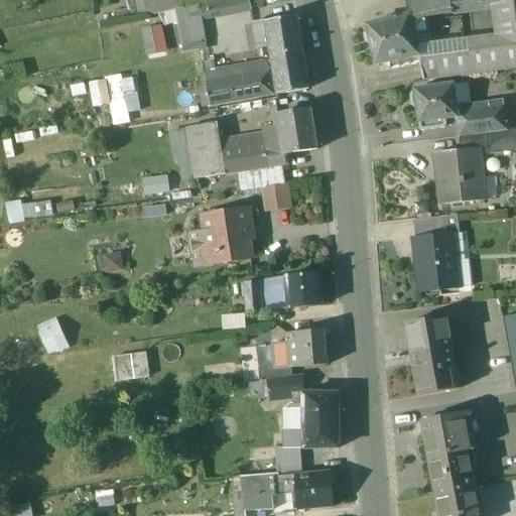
[(141,0),(146,18),(187,9),(184,0),(141,0)]
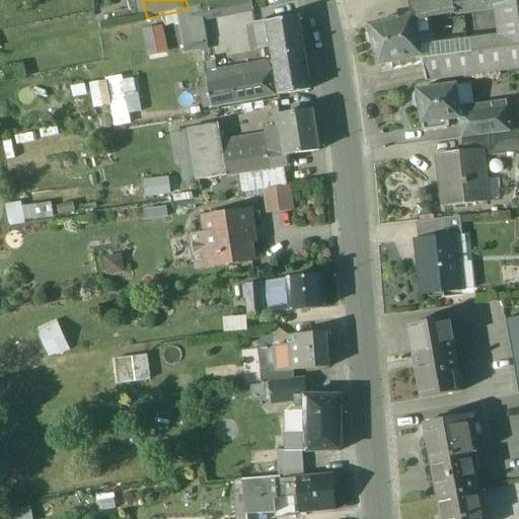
[(218,0),(186,0),(189,9),(219,2),(218,0)]
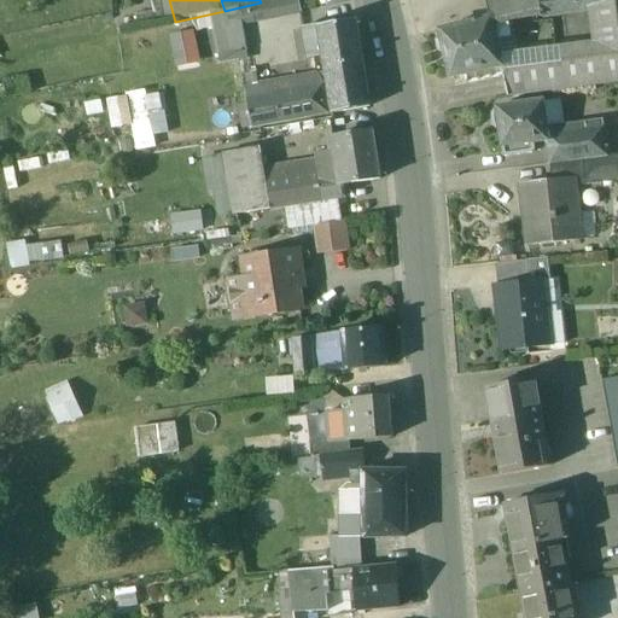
[(296,0),(286,0),(272,4),(273,5),(226,15),(228,28),(299,13),(296,0)]
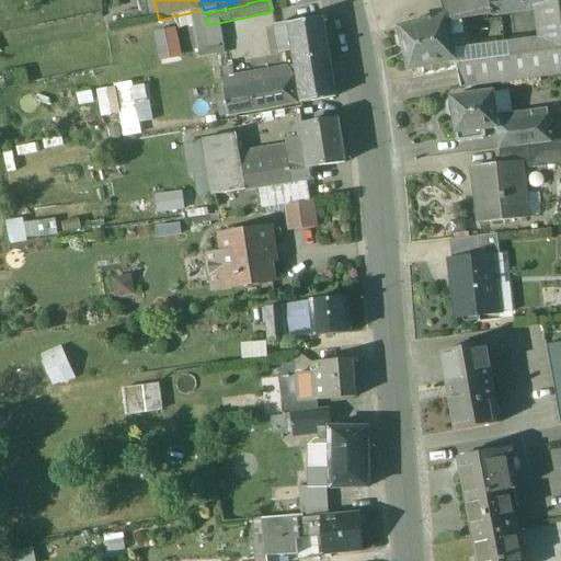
[(466,0),(450,2),(442,3),(445,19),(446,19),(446,20),(461,18),(491,16),(488,0),(466,0)]
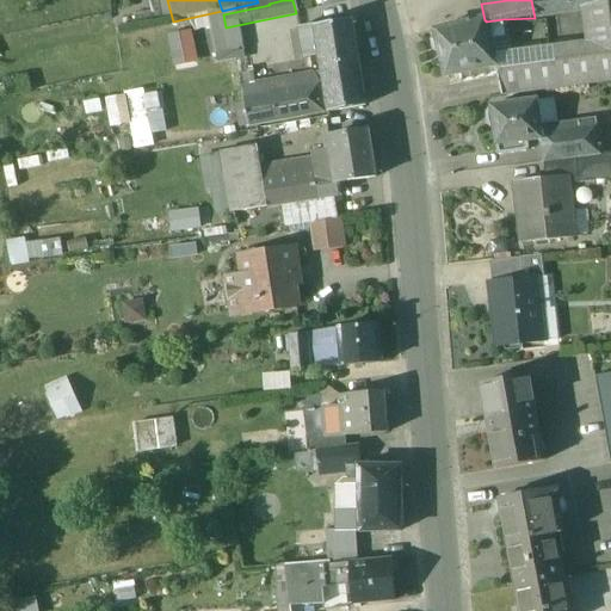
[(531,0),(535,18),(572,12),(569,0),(531,0)]
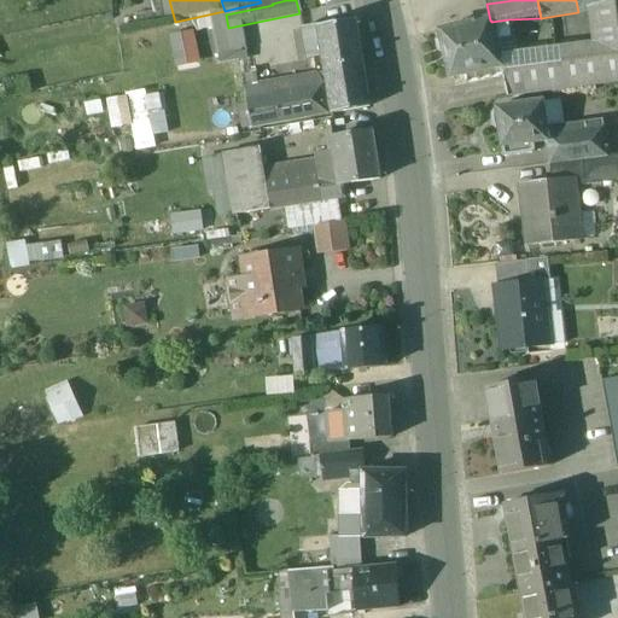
[(613,0),(576,0),(578,12),(588,11),(614,7),(613,0)]
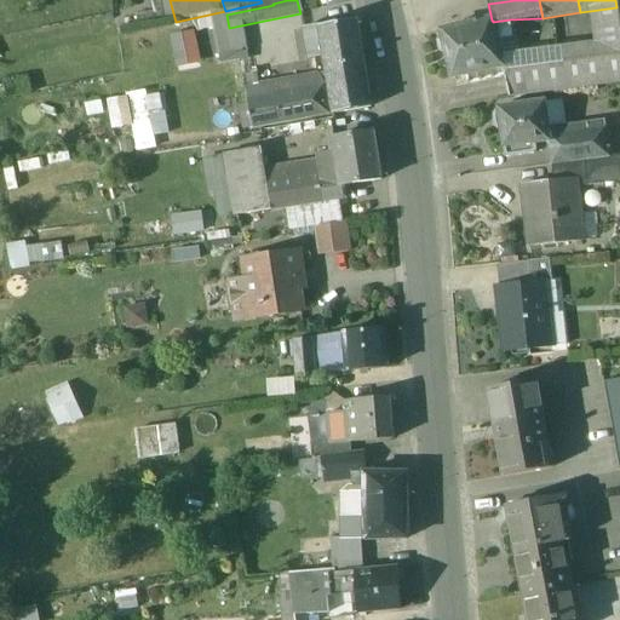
[(619,32),(616,7),(590,11),(595,45),(619,40),(619,32)]
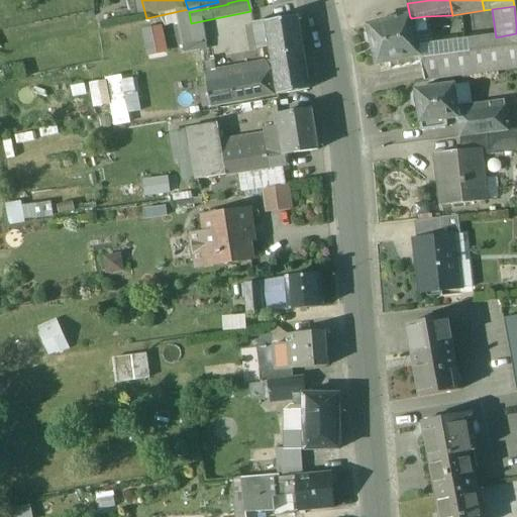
[(410,17),(368,27),(369,31),(368,31),(366,35),(367,43),(371,46),(372,46),(377,67),(389,64),(391,72),(421,65),(422,65),(418,47),(415,35),(429,32),(425,16),(411,18),(411,17),(410,17)]
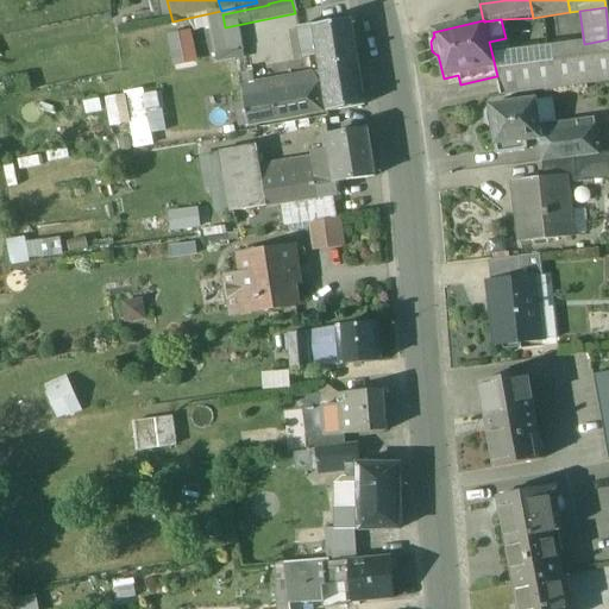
[(349,22),(313,27),(313,26),(297,30),(303,60),(318,57),(322,83),(327,112),(363,106),(349,22)]
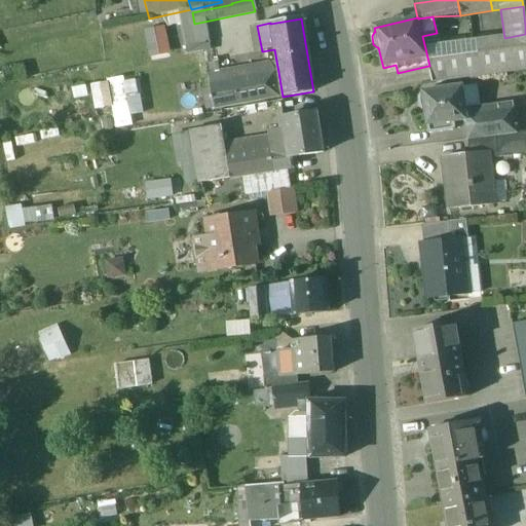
[(525,34),(504,38),(425,48),(429,66),(428,66),(433,83),(525,71),(525,34)]
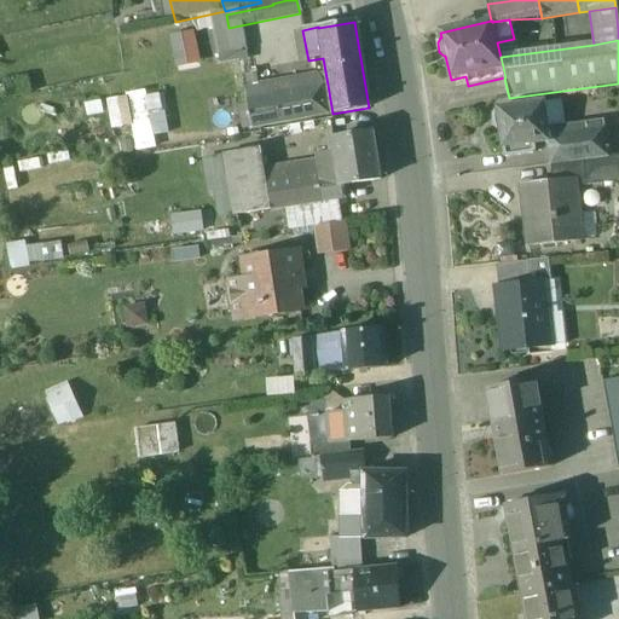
[(311,90),(264,97),(262,90),(246,93),(246,96),(244,97),(244,98),(246,98),(249,115),(248,115),(248,117),(249,117),(252,128),(333,114),(328,85),(310,87),(311,90)]
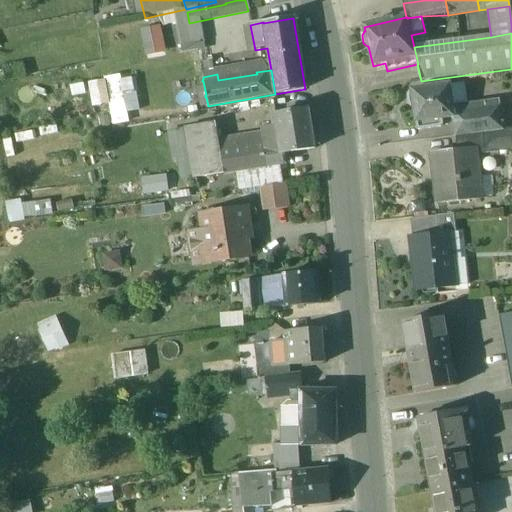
[(130,122),(129,112),(139,110),(134,73),(108,77),(114,124),(130,122)]
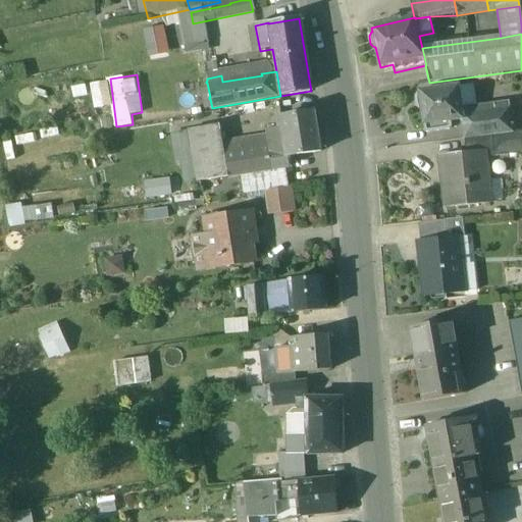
[(109,82),(92,85),(95,104),(113,101),(109,82)]
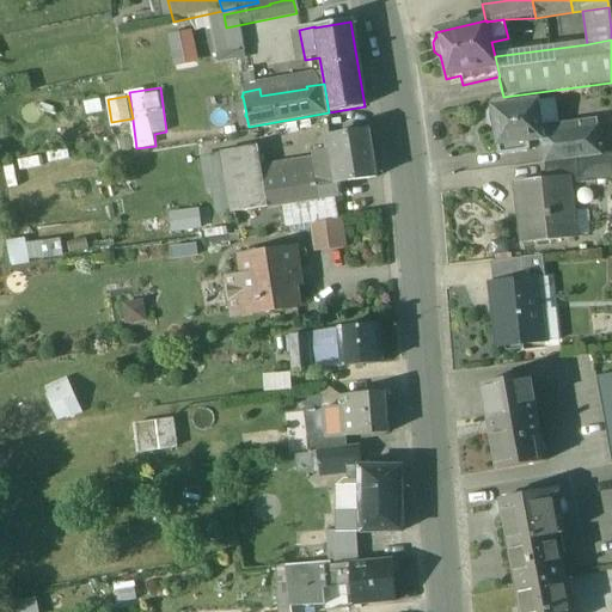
[(540,127),(538,103),(481,111),(483,134),(495,133),(499,157),(531,153),(530,144),(543,142),(540,127)]
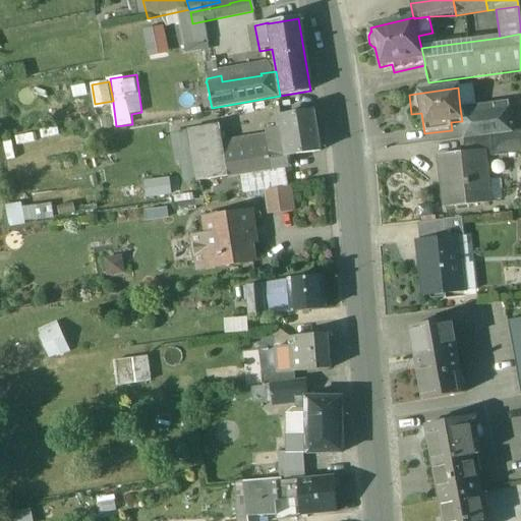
[(460,108),(462,121),(465,139),(514,132),(511,108),(474,113),(473,106),(460,108)]
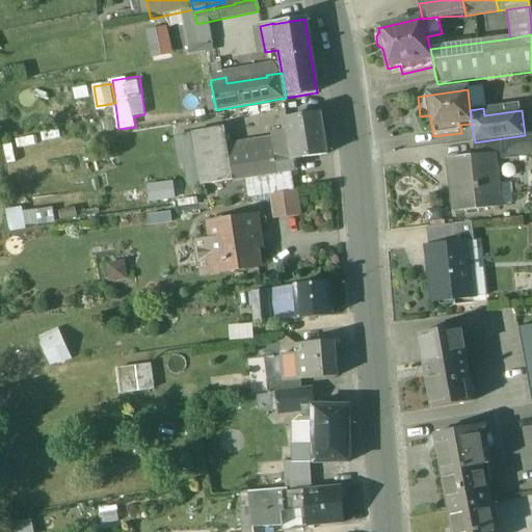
[(320,115),(287,121),(289,134),(291,149),(293,160),(294,160),(326,155),(320,115)]
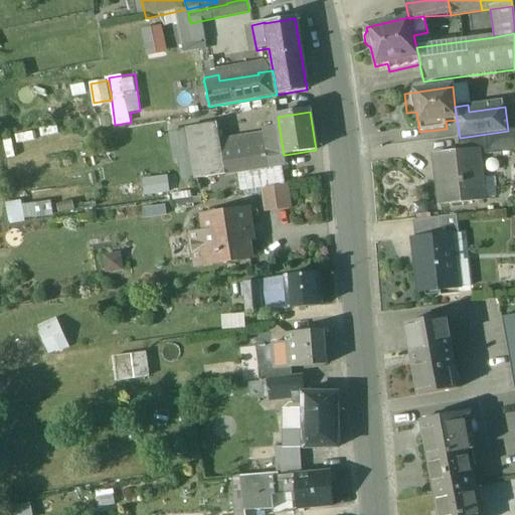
[(216,124),(187,129),(195,179),(225,175),(221,154),(216,124)]
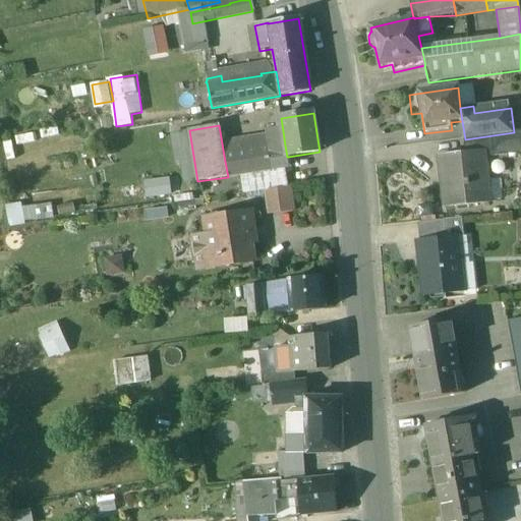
[(283,131),(268,134),(271,148),(285,146),(283,131)]
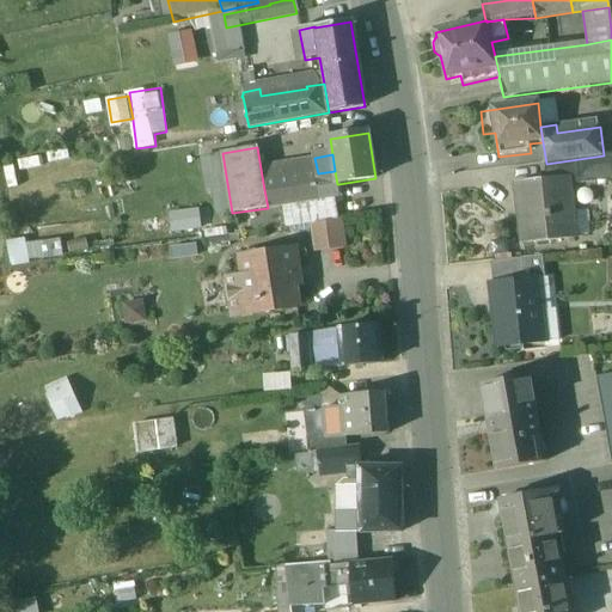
[(549,181),(570,178),(579,177),(580,184),(611,181),(611,154),(604,155),(546,164),(549,181)]
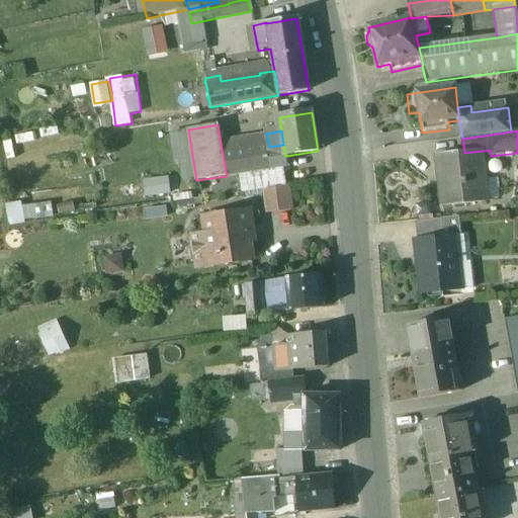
[(269,147),(223,155),(227,176),(238,174),(282,167),(288,166),(286,156),(285,156),(283,145),(269,147)]
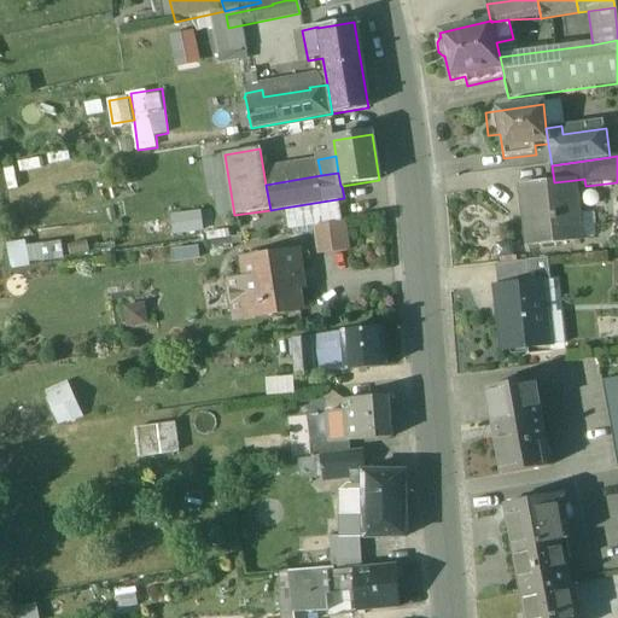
[(554,182),(520,186),(528,248),(583,242),(576,180),(554,182)]
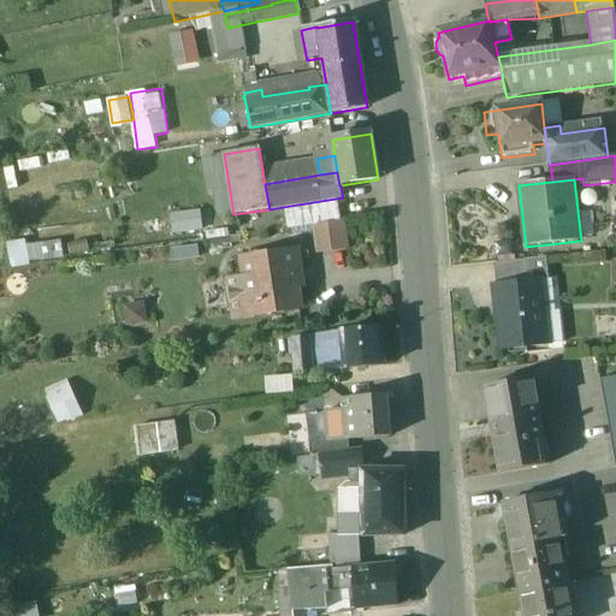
[(336,199),(283,207),(286,230),(313,226),(339,223),(336,199)]
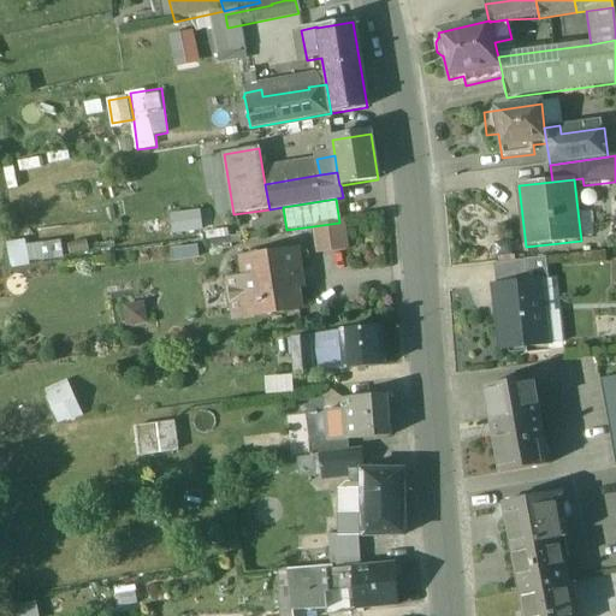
[(339,223),(313,226),(317,254),(345,249),(341,221),(339,223)]
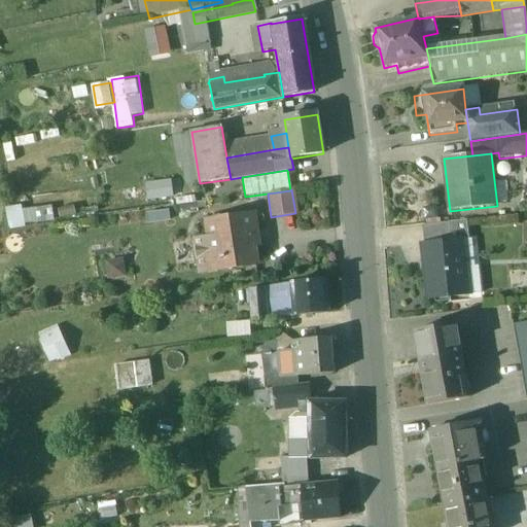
[(8,226),(55,220),(53,203),(6,209),(8,226)]
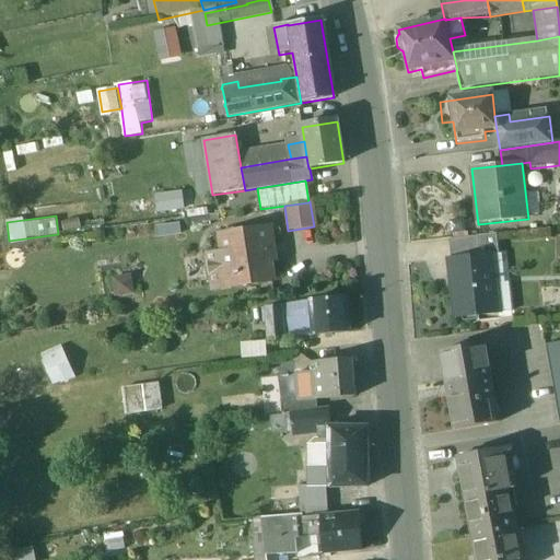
[(267,230),(220,236),(226,277),(233,276),(234,287),(270,281),(267,260),(271,260),(267,230)]
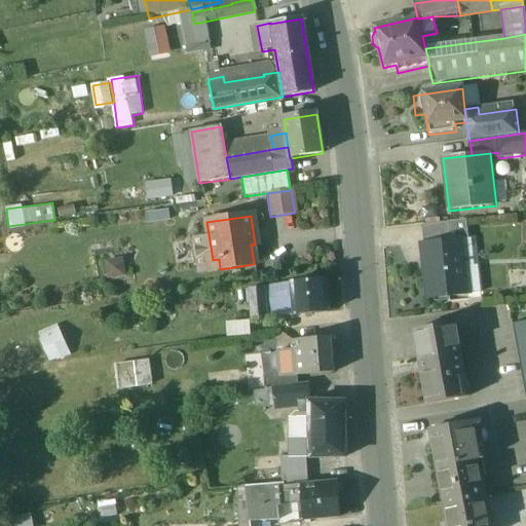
[(467,221),(449,223),(452,243),(464,242),(470,241),(467,221)]
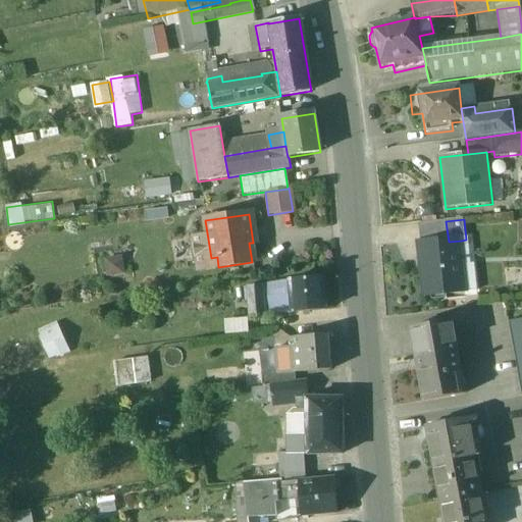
[(446,221),(419,224),(422,245),(449,242),(446,221)]
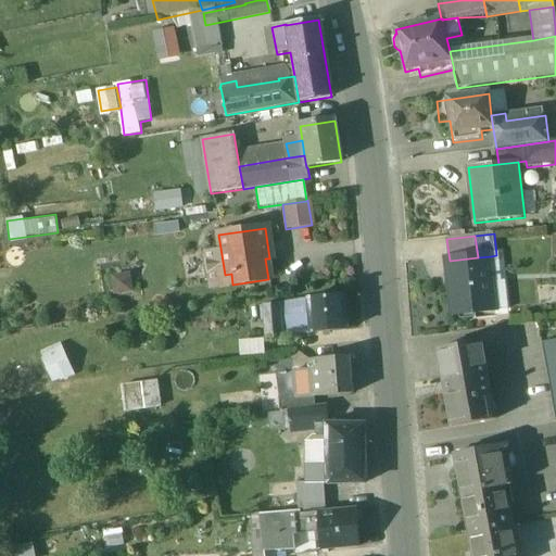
[(450,261),(447,262),(454,319),(496,314),(497,314),(494,286),(491,256),(478,257),(450,261)]
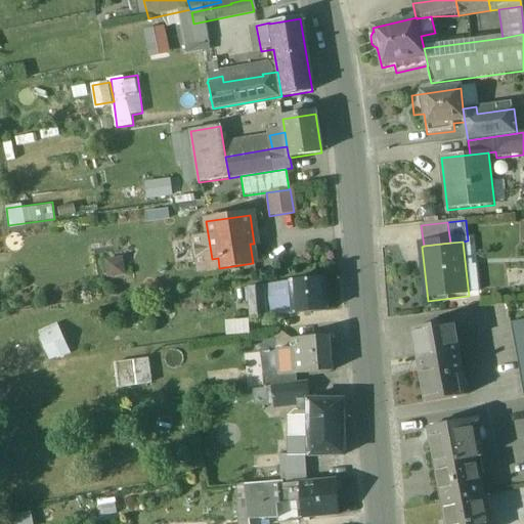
[(106,274),(124,273),(123,257),(105,258),(106,274)]
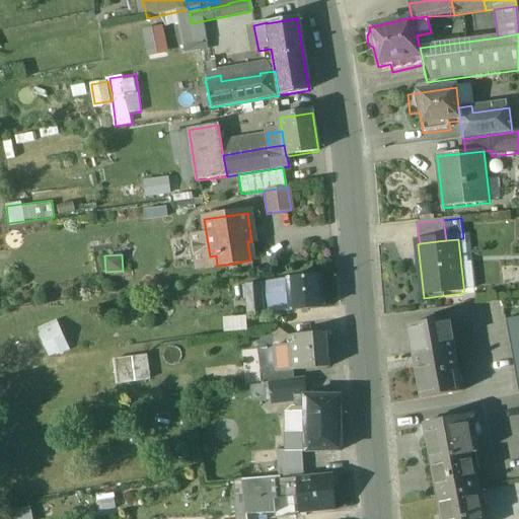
[(472,265),(461,267),(464,293),(463,293),(465,306),(477,304),(472,265)]
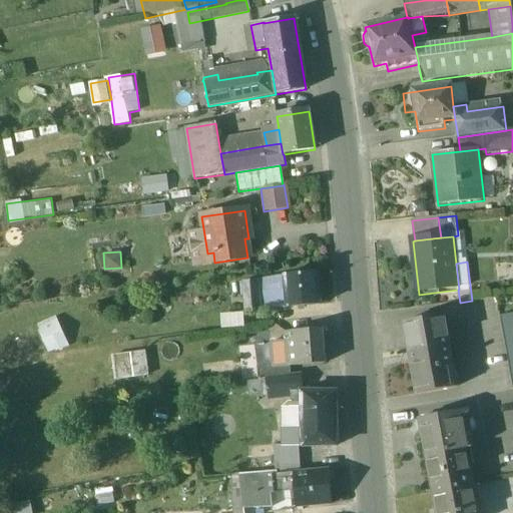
[(318,274),(286,277),(288,309),(321,306),(318,274)]
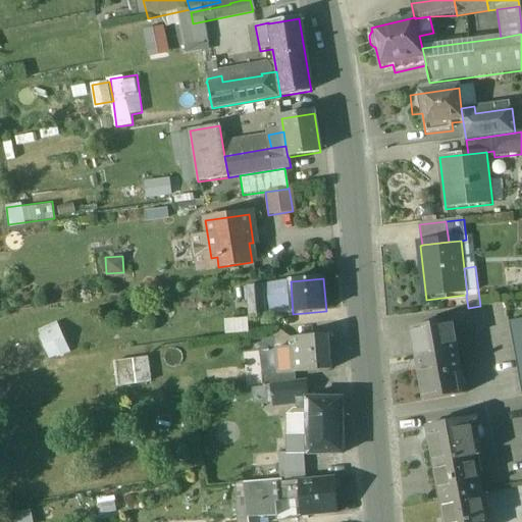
[(261,285),(247,286),(250,317),(264,316),(261,285)]
